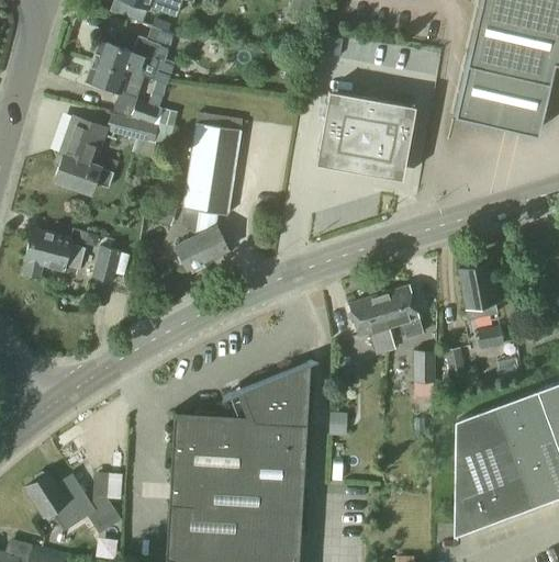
[(127,0),(149,8),(151,6),(177,15),(182,0),(191,0),(193,0),(127,0)]
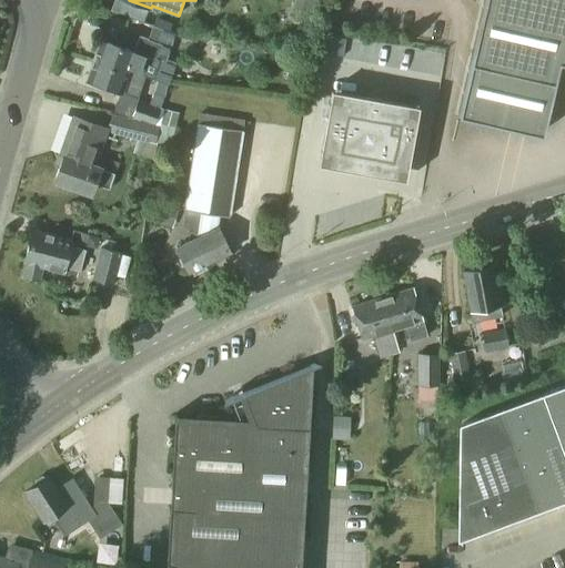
[(564,0),(485,0),(460,113),(544,132),(561,61),(564,62),(564,0)]
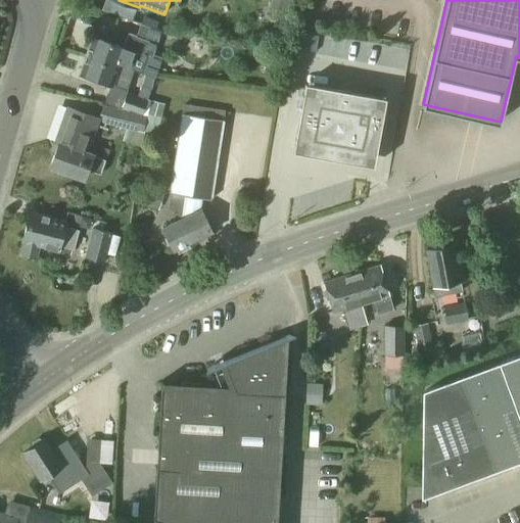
[(94,37),(88,54),(121,66),(122,65),(135,69),(135,70),(142,73),(148,54),(154,56),(163,32),(142,25),(138,37),(132,35),(128,48),(94,37)]
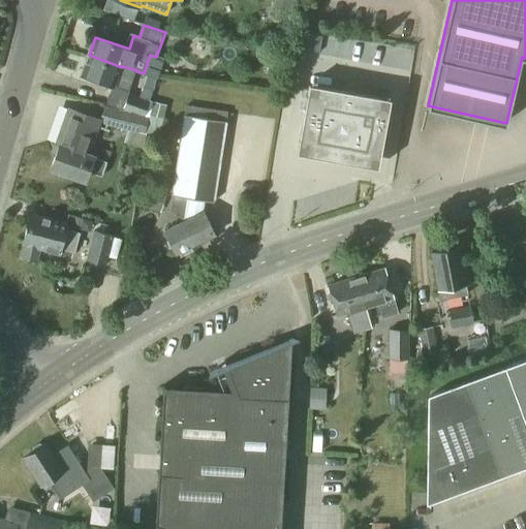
[(323,36),(302,32),(299,49),(320,53),(323,36)]
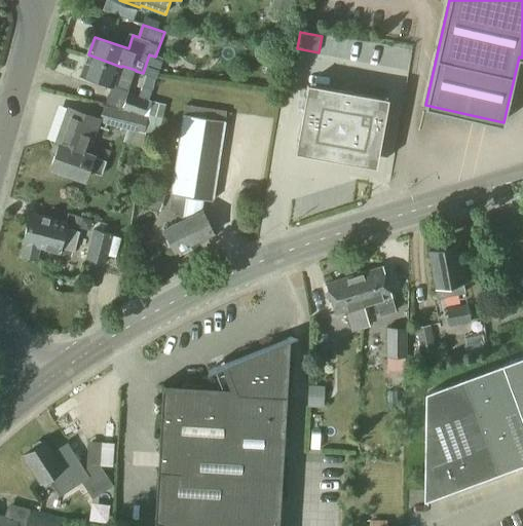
[(88,54),(81,74),(113,85),(107,102),(123,108),(127,95),(129,90),(128,89),(136,71),(136,70),(122,66),(121,67),(88,54)]
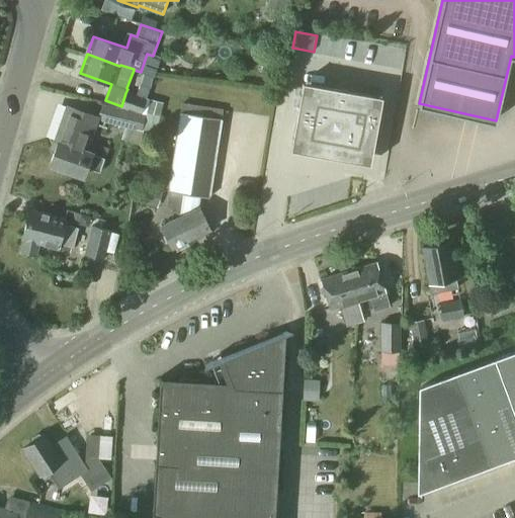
[(125,93),(121,106),(143,113),(152,87),(142,84),(137,97),(125,93)]
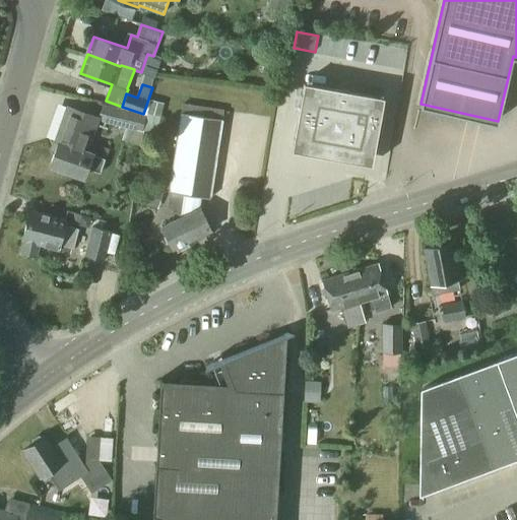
[(299,138),(304,144),(315,146),(319,151),(348,156),(353,153),(366,155),(371,151),(379,106),(376,100),(313,88),(307,92),(299,138)]
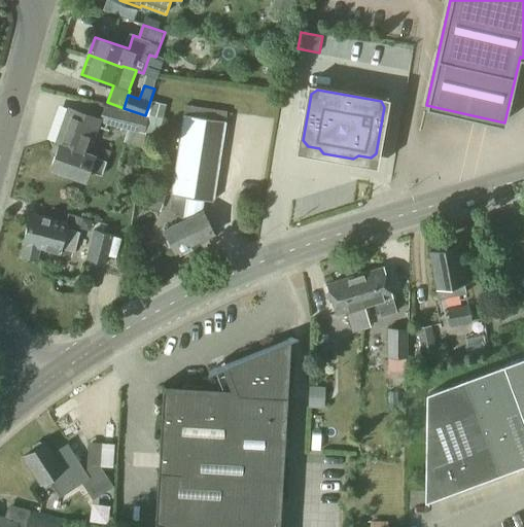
[(162,135),(169,105),(154,102),(147,132),(162,135)]
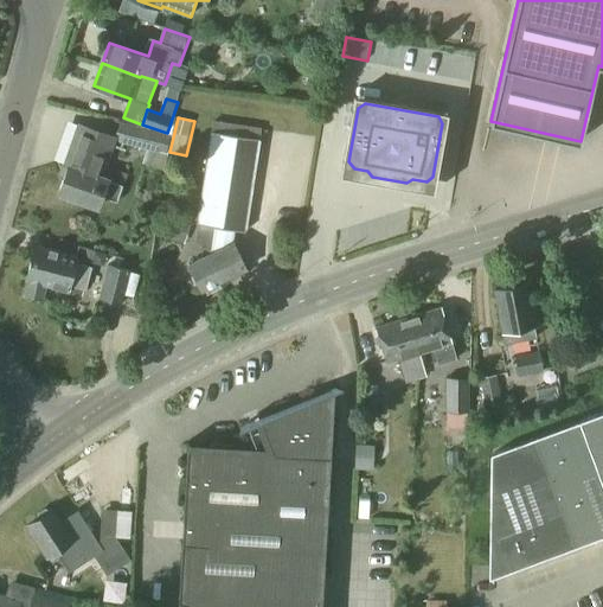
[(166,171),(172,135),(122,122),(116,138),(116,139),(126,144),(149,149),(145,164),(166,171)]
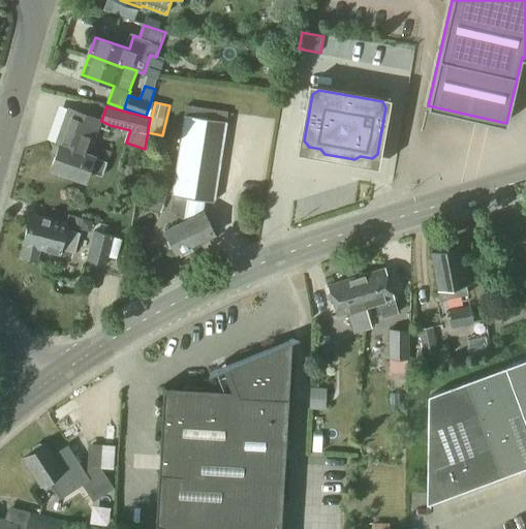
[(60,145),(89,155),(101,121),(101,120),(70,109),(57,144),(60,145)]
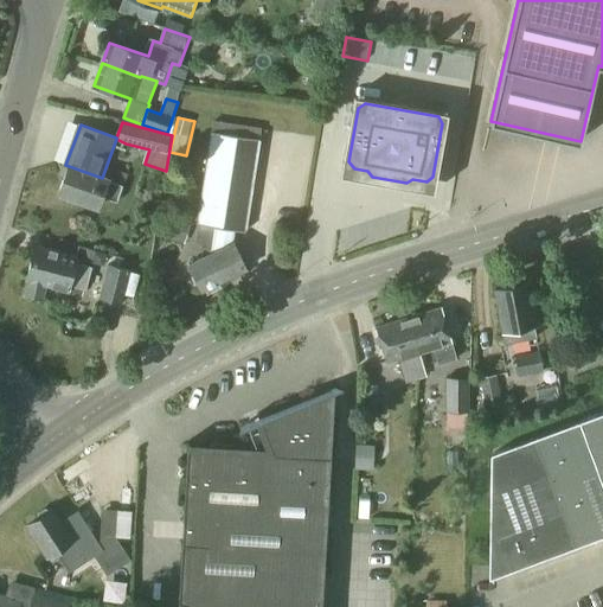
[(218,228),(235,231),(247,232),(261,140),(213,133),(198,225),(218,228)]
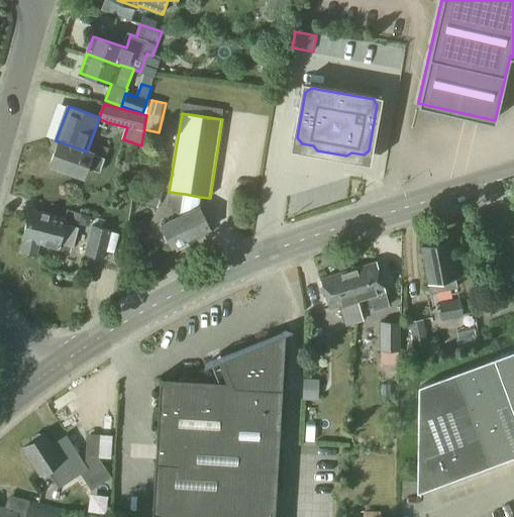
[(87,151),(59,141),(50,166),(84,178),(88,169),(101,173),(106,159),(87,151)]
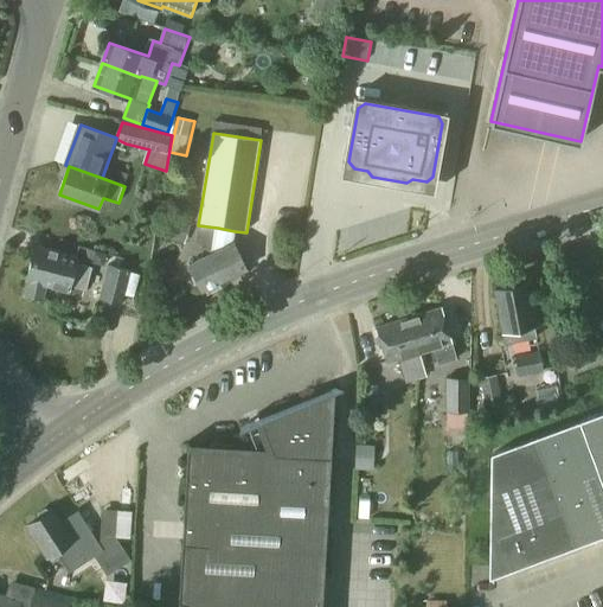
[(166,240),(183,246),(188,227),(172,221),(166,240)]
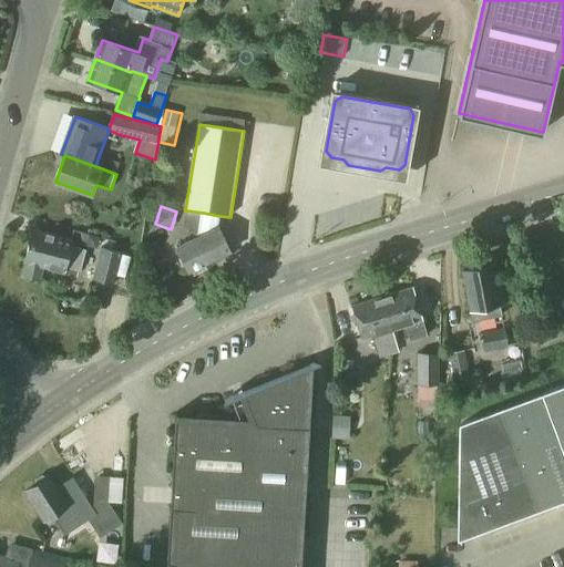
[(204,213),(200,237),(218,228),(218,227),(219,216),(204,213)]
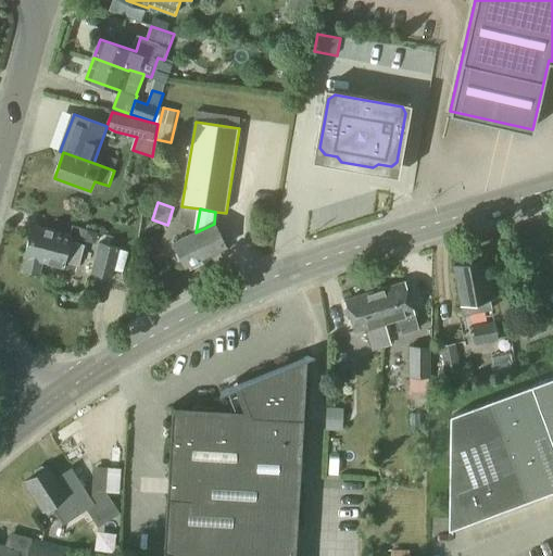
[(214,224),(196,232),(175,242),(186,266),(226,247),(214,224)]
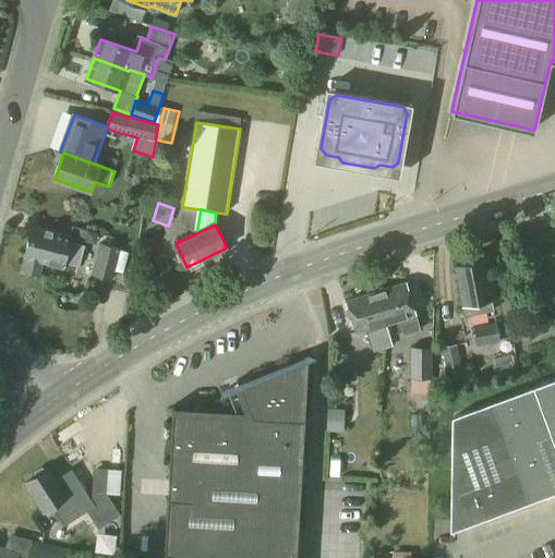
[(25,258),(26,259),(23,271),(40,276),(44,264),(63,268),(64,263),(80,267),(85,246),(70,242),(71,237),(34,227),(25,258)]
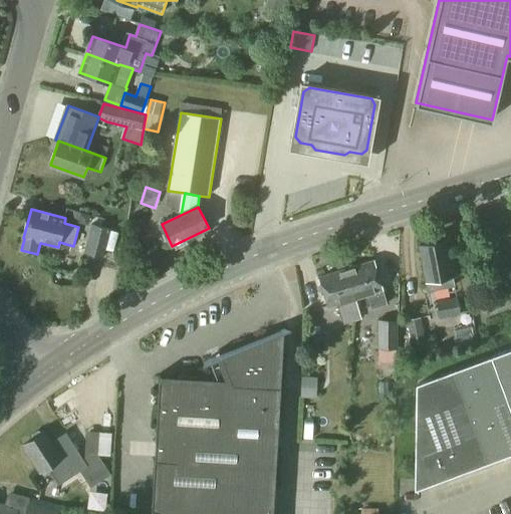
[(86,254),(104,259),(112,231),(95,226),(86,254)]
